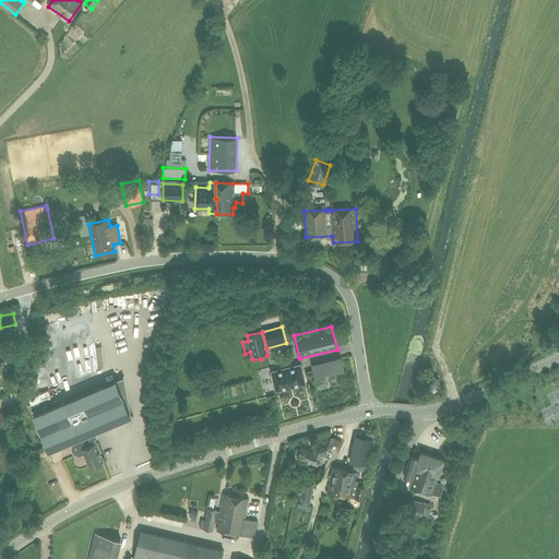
[(342,359),(311,367),(316,380),(346,373),(342,359)]
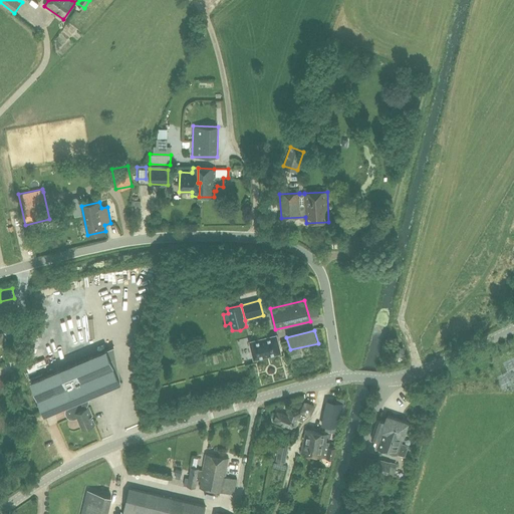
[(276,335),(249,341),(254,359),(281,353),(276,335)]
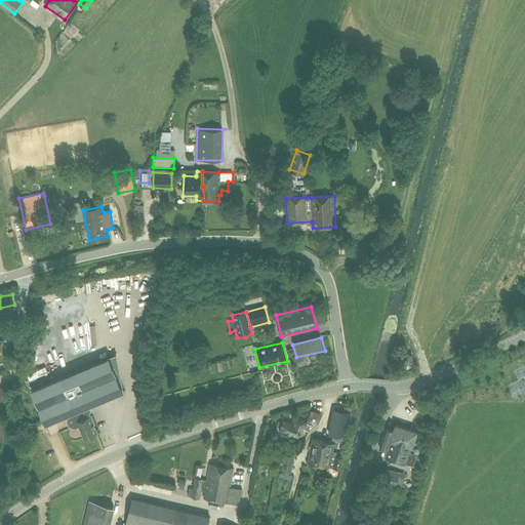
[(411,354),(402,356),(404,364),(414,362),(411,354)]
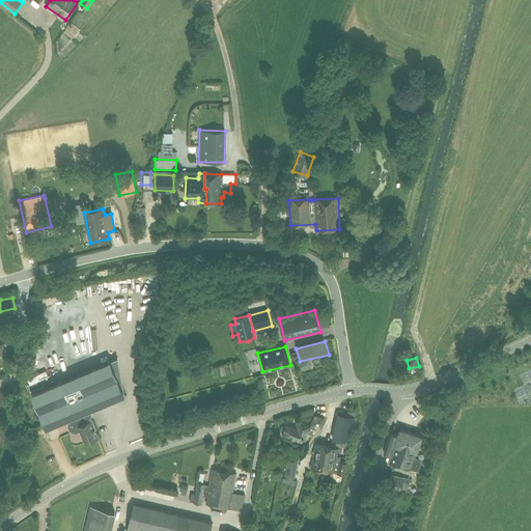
[(309,360),(301,362),(302,370),(311,367),(309,360)]
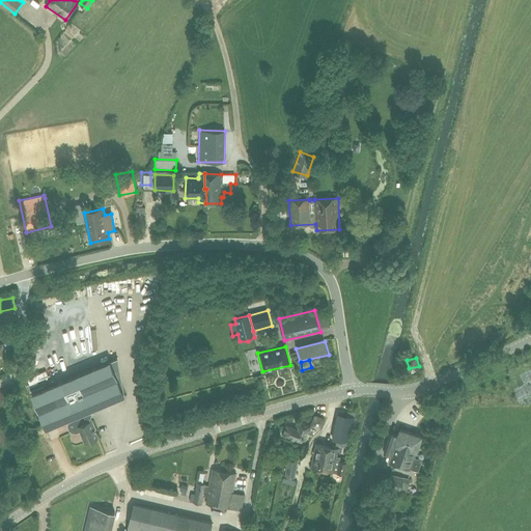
[(110,361),(32,394),(47,428),(74,417),(70,420),(68,421),(67,422),(67,423),(67,425),(67,427),(67,428),(68,429),(70,431),(72,432),(73,434),(75,434),(77,434),(80,431),(84,442),(98,437),(91,420),(90,421),(91,417),(91,416),(91,414),(91,412),(90,410),(89,409),(123,394),(110,361)]
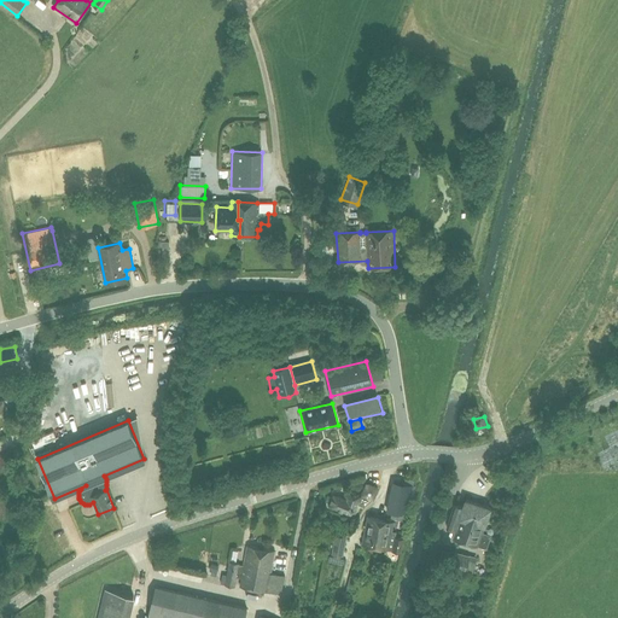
[(132,474),(134,482),(147,478),(145,470),(132,474)]
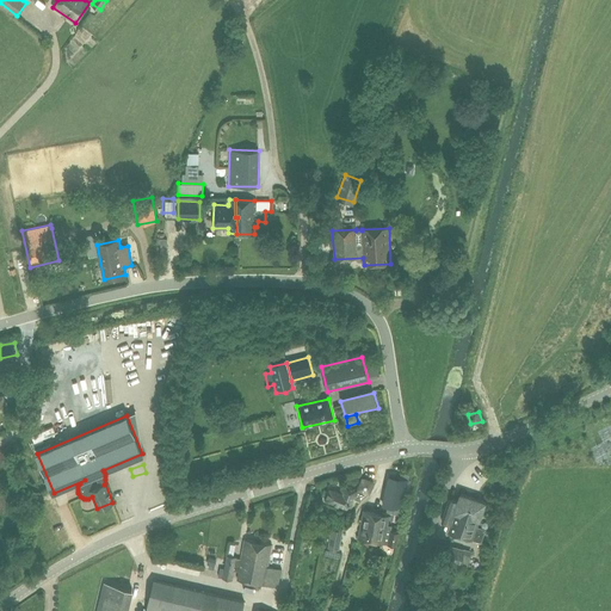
[(382,506),(401,510),(407,480),(388,475),(382,506)]
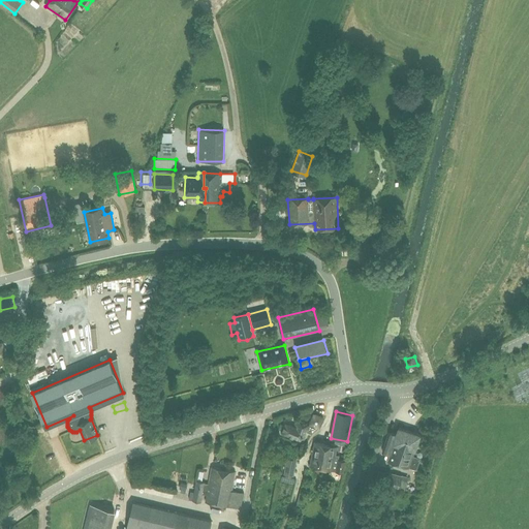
[(285,424),(282,432),(305,441),(311,426),(296,421),(293,427),(285,424)]
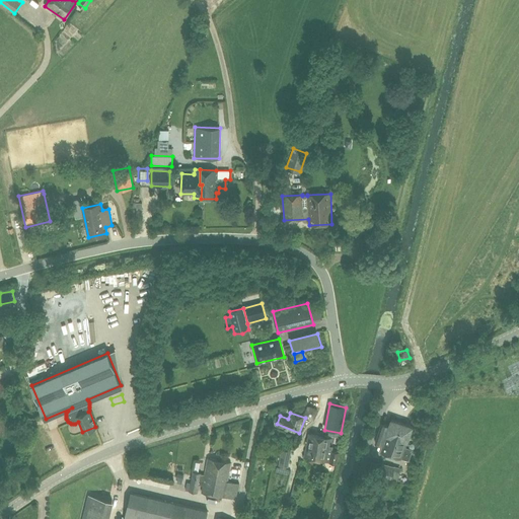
[(379,453),(400,459),(400,458),(409,461),(412,449),(403,446),(403,443),(401,442),(401,440),(406,442),(412,426),(391,420),(389,426),(382,424),(376,442),(382,444),(379,453)]
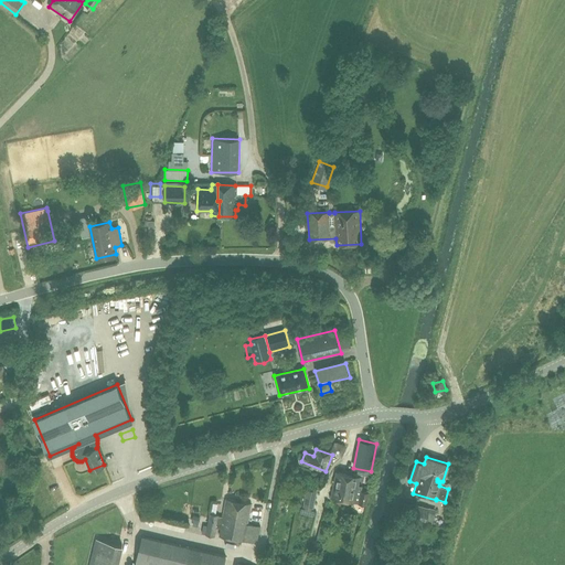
[(331,498),(355,502),(368,504),(370,491),(362,490),(363,486),(359,484),(360,477),(336,472),(331,498)]
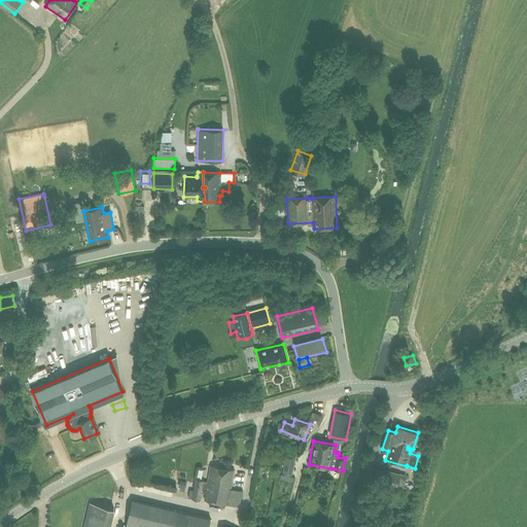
[(268,463),(270,448),(262,446),(259,462),(268,463)]
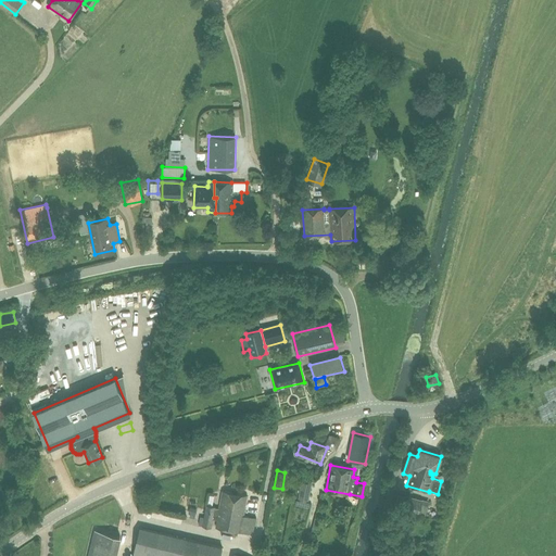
[(301,481),(299,494),(302,494),(301,500),(308,501),(312,483),(301,481)]
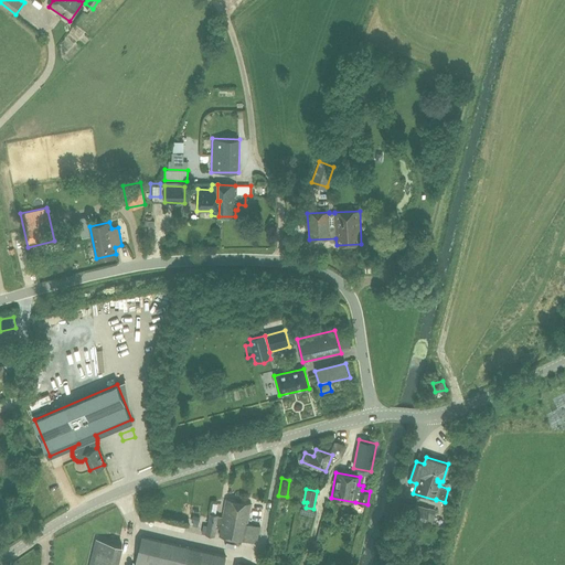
[(244,540),(251,503),(225,499),(222,516),(219,515),(210,513),(205,534),(215,536),(216,526),(221,528),(219,535),(244,540)]
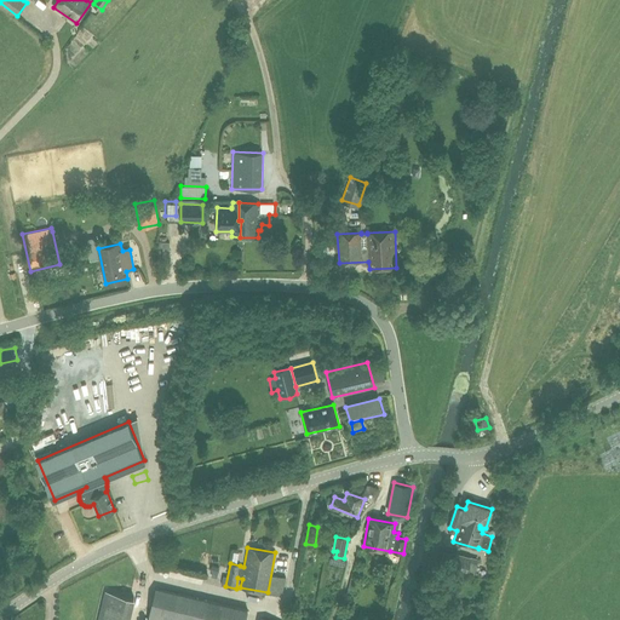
[(437,567),(451,570),(448,579),(460,581),(463,574),(466,575),(474,577),(478,560),(471,557),(442,549),(437,567)]
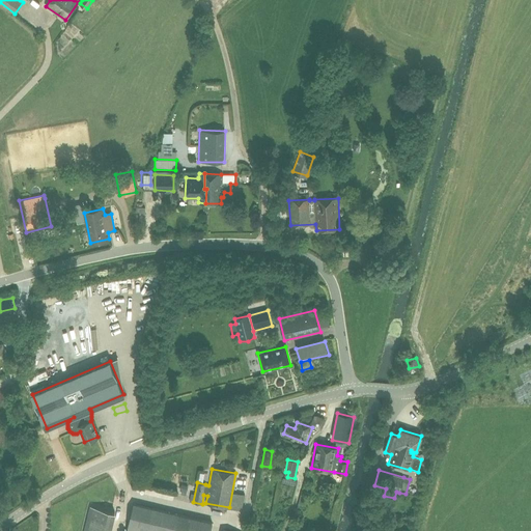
[(285,514),(290,515),(295,492),(289,491),(285,514)]
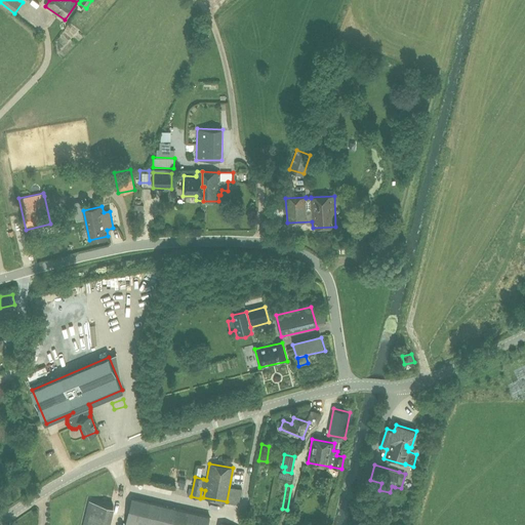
[(132,497),(125,524),(207,524),(210,516),(132,497)]
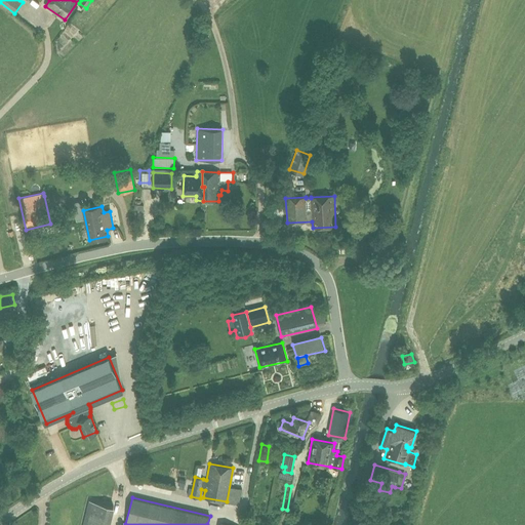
[(82,524),(110,524),(115,507),(89,500),(82,524)]
